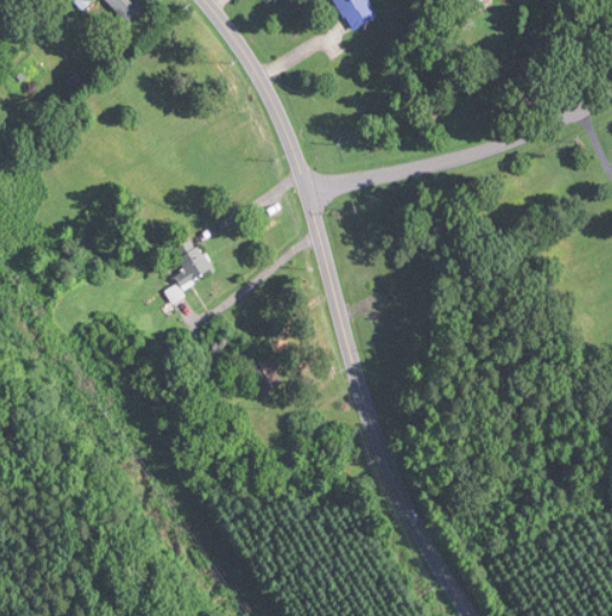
[(103,0),(126,22),(141,6),(135,0),(103,0)]
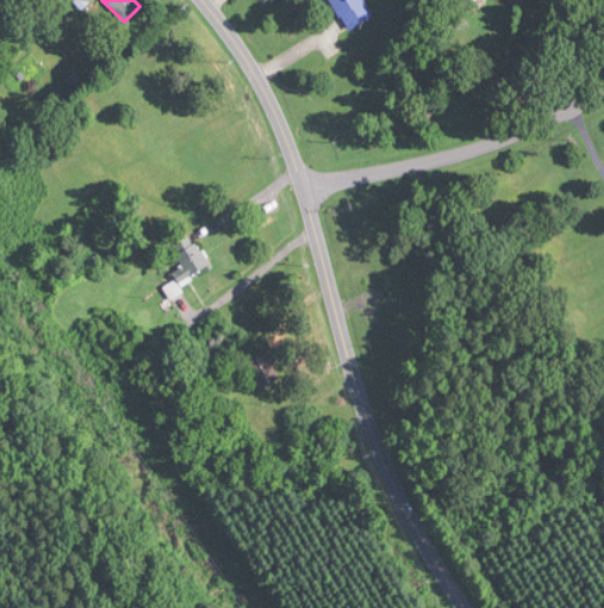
[(329,0),(343,29),(369,17),(361,0),(329,0)]
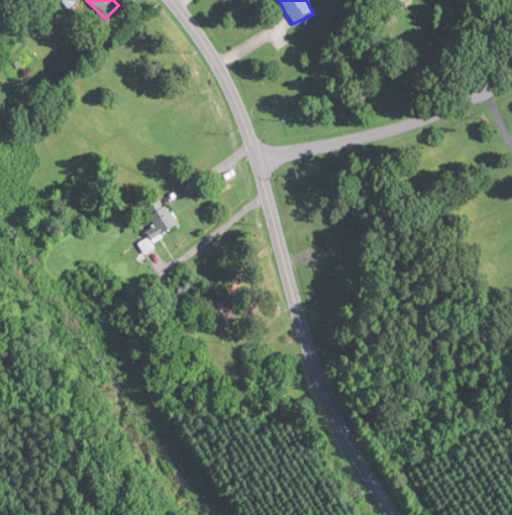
[(141,209),(152,224),(144,230),(147,235),(137,242),(143,250),(180,224),(159,196),(141,209)]
